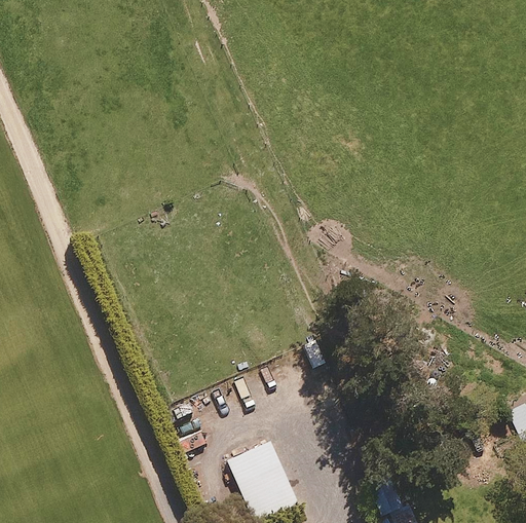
[(525,436),(525,405),(525,403),(509,410),(521,439),(525,436)]
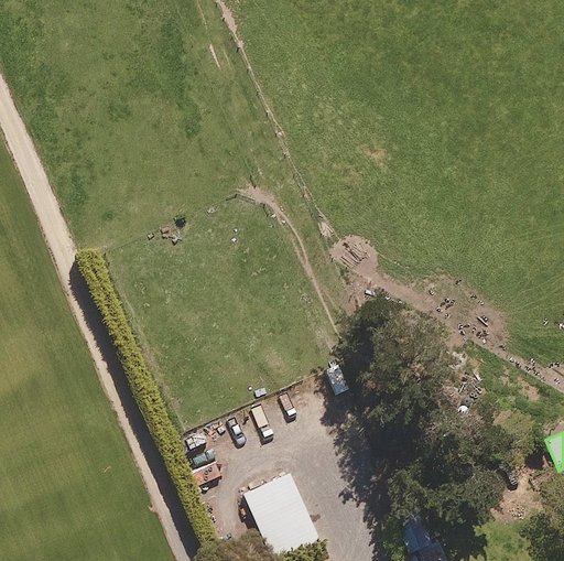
[(220,475),(214,461),(193,471),(198,484),(220,475)]
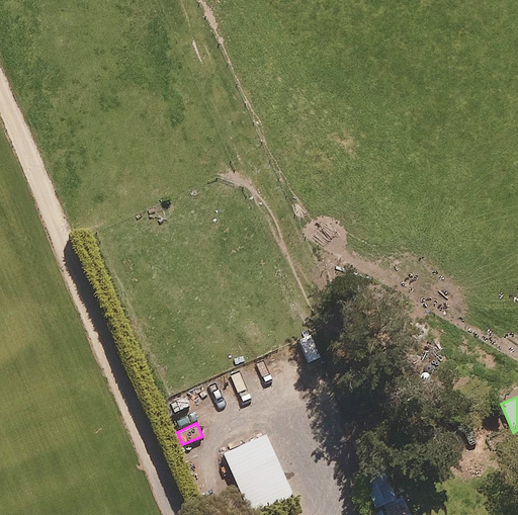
[(254,514),(293,498),(266,435),(224,454),(251,514),(254,514)]
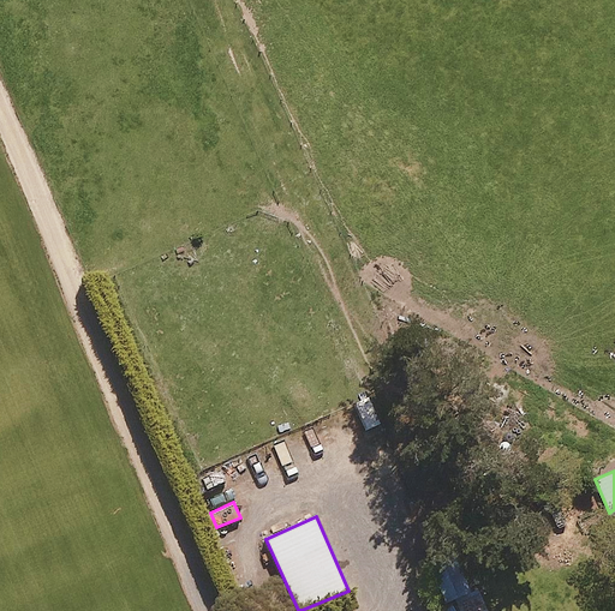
[(488,610),(477,585),(452,597),(458,610),(488,610)]
